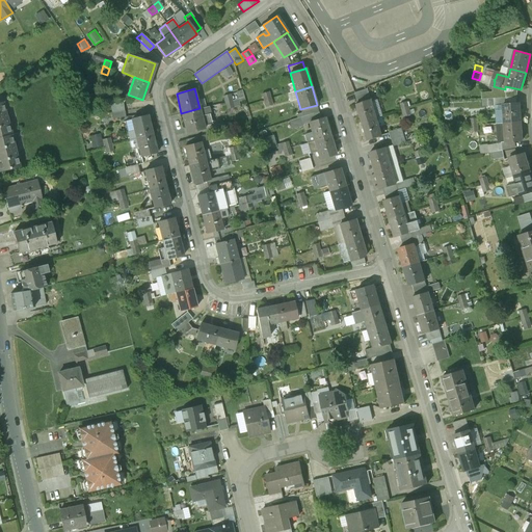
[(268,91),(262,94),(264,101),(270,99),(268,91)]
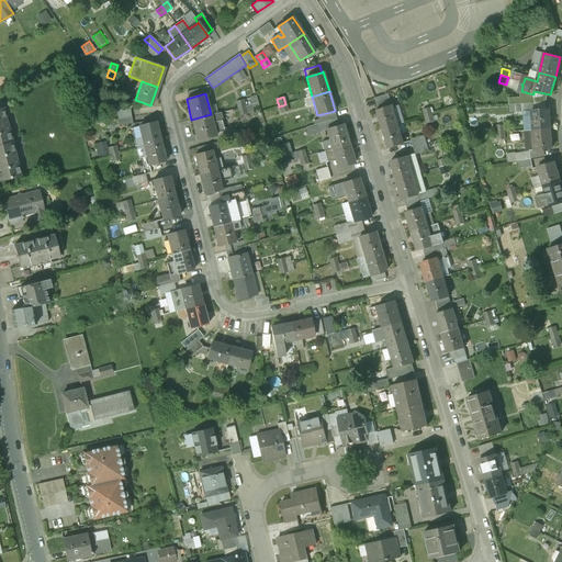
[(244,99),(236,101),(238,109),(245,107),(244,99)]
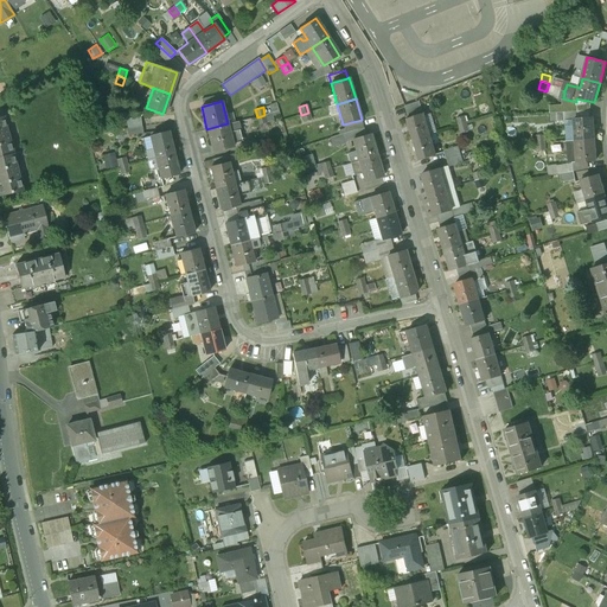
[(423,114),(406,120),(411,140),(429,135),(423,114)]
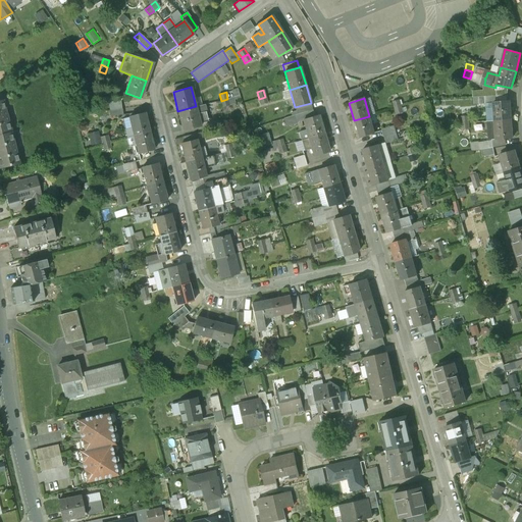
[(227,99),(221,101),(222,107),(229,105),(227,99)]
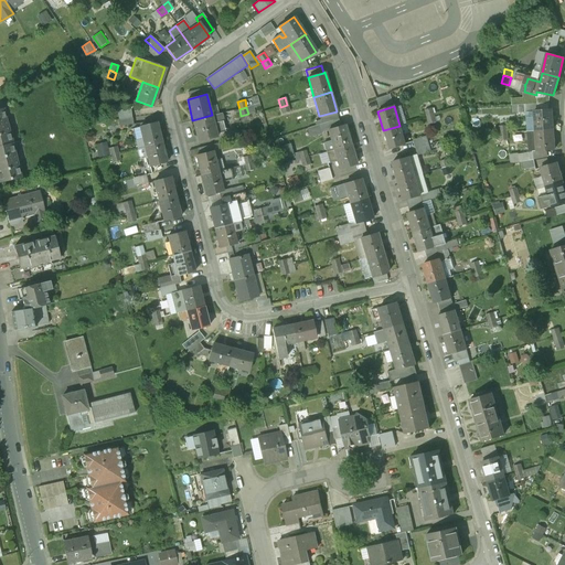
[(3,108),(0,109),(0,146),(12,142),(9,134),(4,118),(6,117),(3,108)]
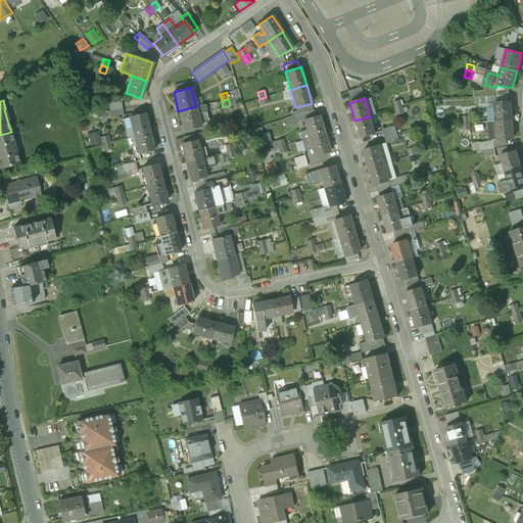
[(399,100),(393,102),(395,108),(401,106),(399,100)]
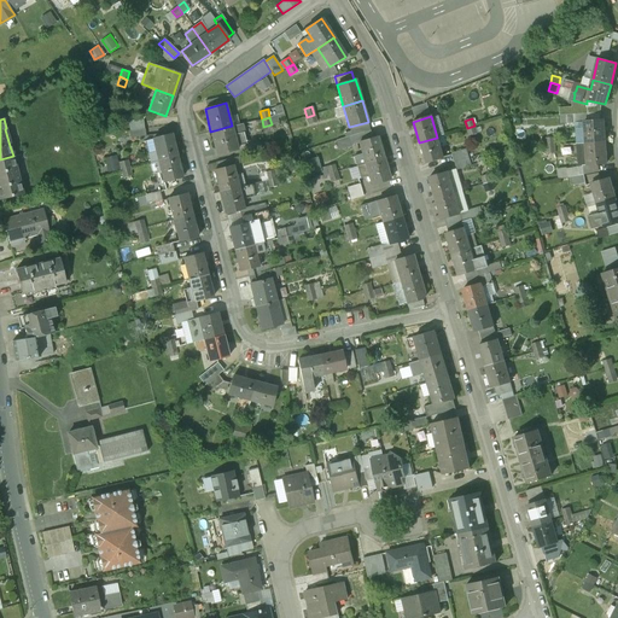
[(604,120),(586,121),(587,144),(605,143),(604,120)]
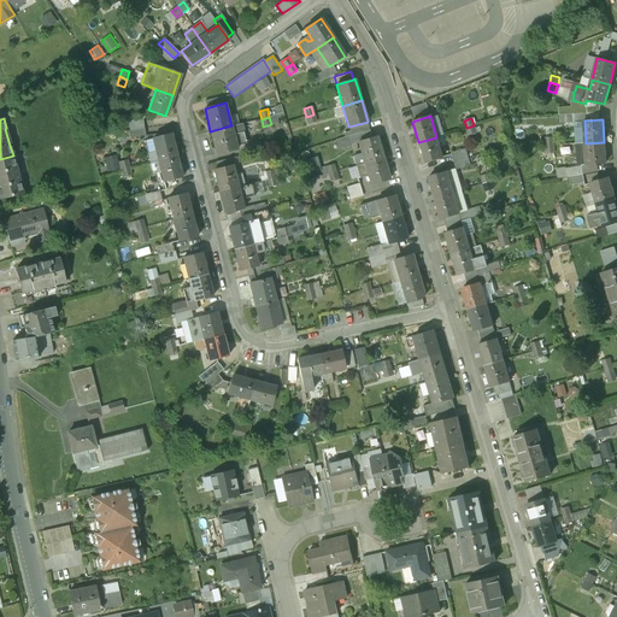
[(368,122),(348,127),(351,135),(370,130),(368,122)]
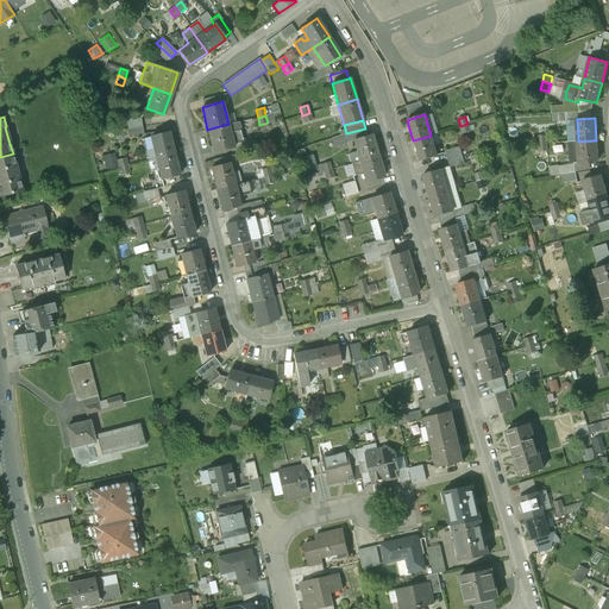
[(228,124),(207,130),(213,152),(234,148),(233,144),(243,142),(238,123),(228,124)]
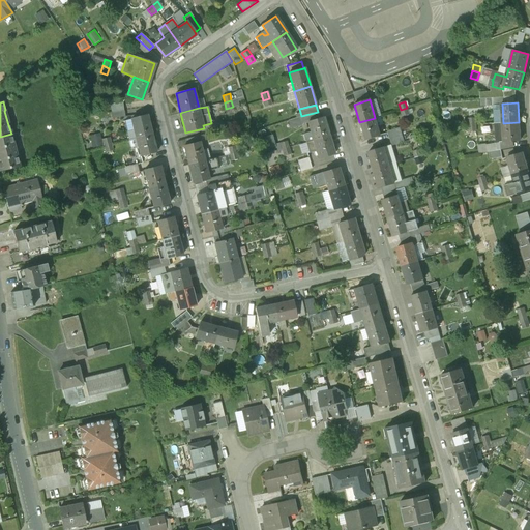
[(407,108),(401,110),(403,117),(409,115),(407,108)]
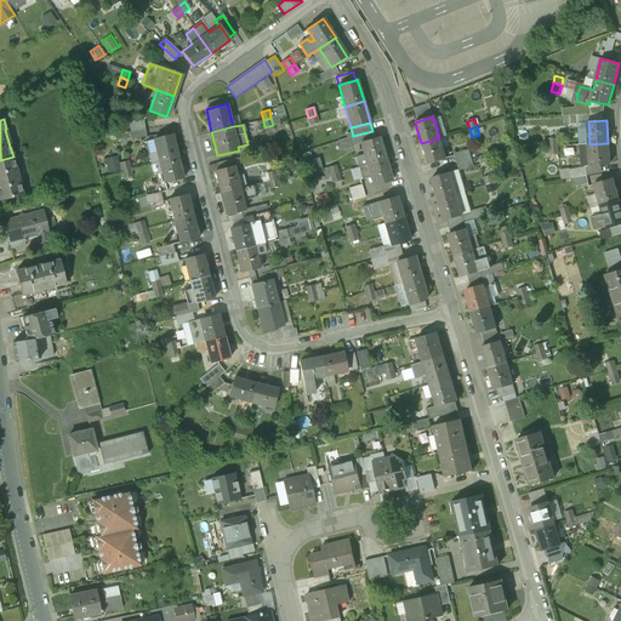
[(353,136),(352,137),(354,146),(360,143),(375,138),(372,131),(353,136)]
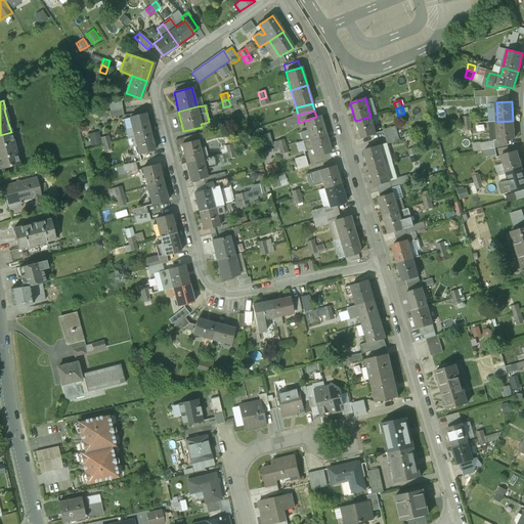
[(144,114),(129,118),(134,136),(149,132),(144,114)]
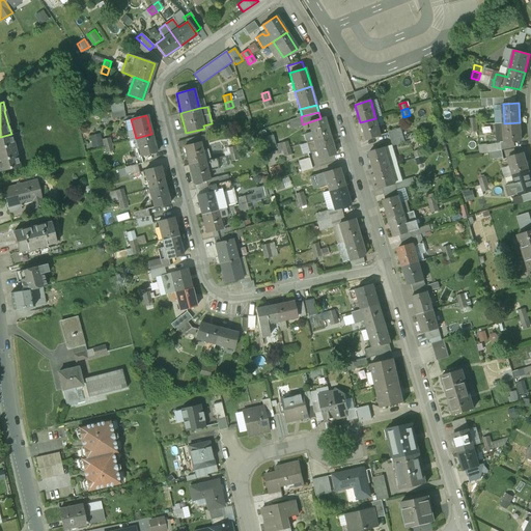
[(301,117),(288,120),(291,128),(303,124),(301,117)]
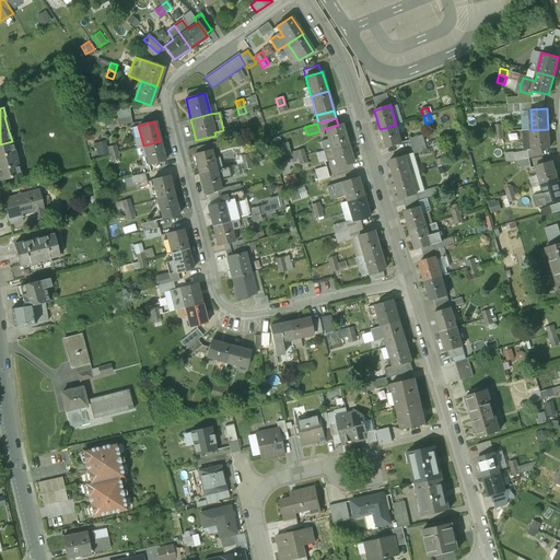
[(338,125),(325,129),(328,140),(321,142),(323,151),(330,149),(347,143),(348,143),(341,124),(338,125)]
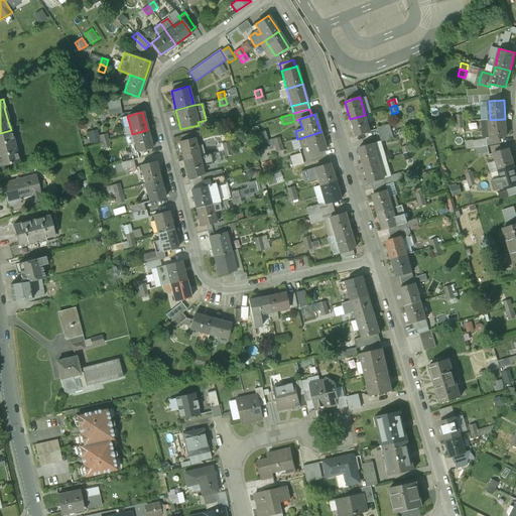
[(365,115),(350,119),(355,137),(370,132),(365,115)]
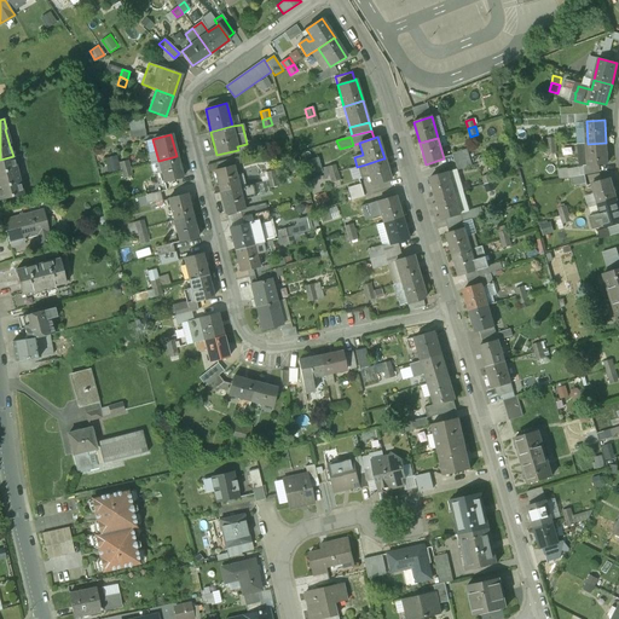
[(259,143),(246,146),(247,155),(261,151),(259,143)]
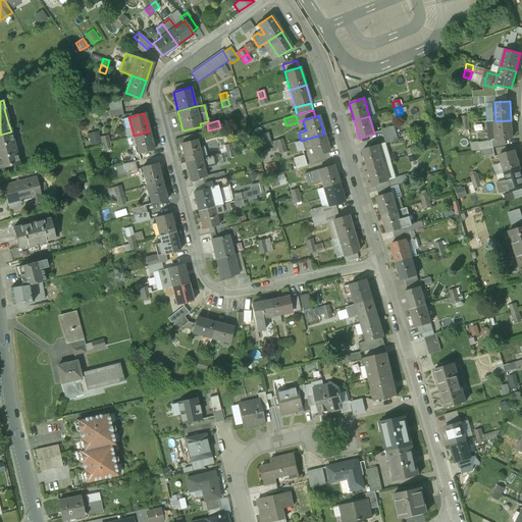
[(511,120),(496,121),(497,140),(512,139),(511,120)]
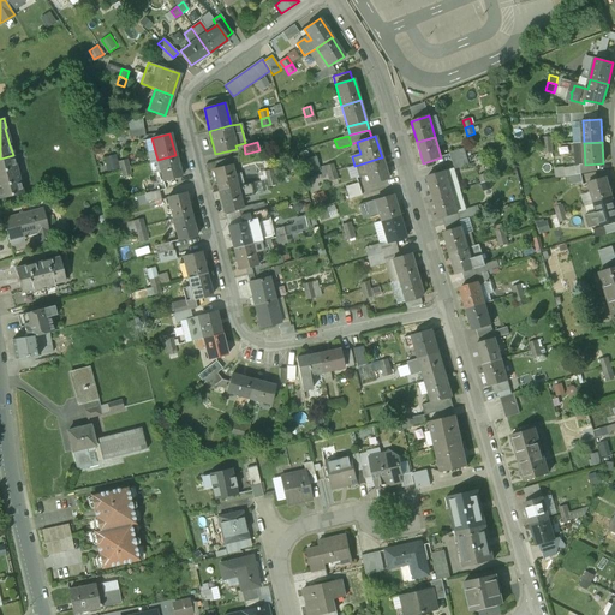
[(466,147),(452,150),(455,167),(470,165),(466,147)]
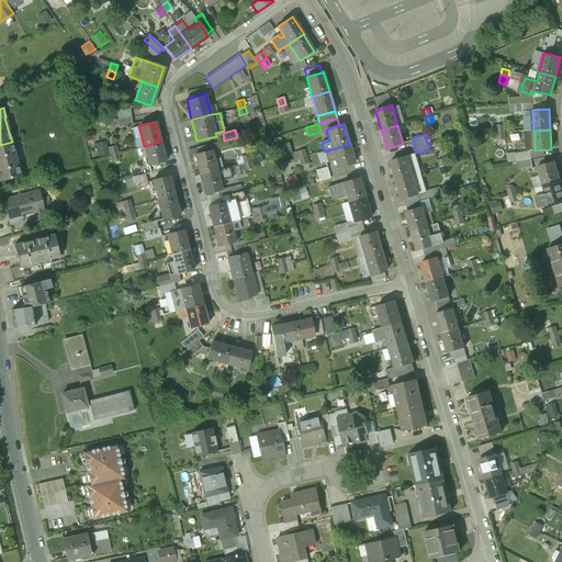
[(12,142),(0,145),(0,180),(20,176),(18,167),(13,152),(14,150),(12,142)]
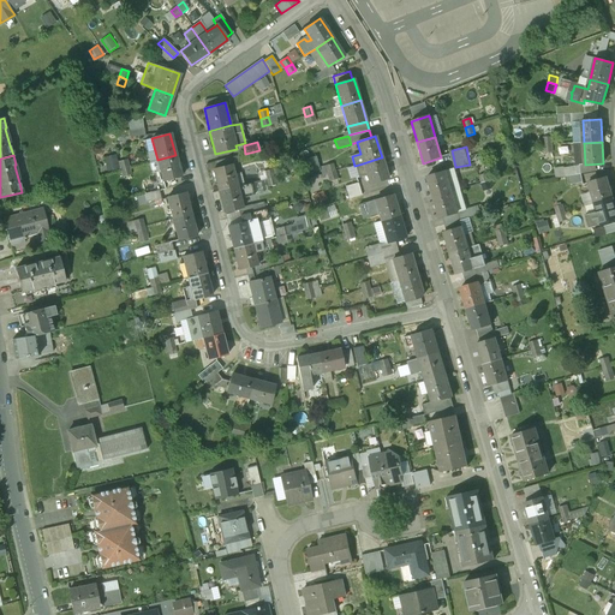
[(175,155),(157,160),(162,181),(180,177),(175,155)]
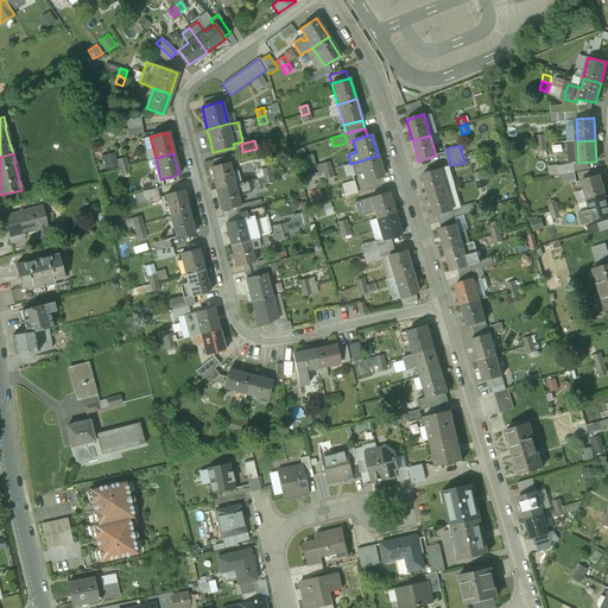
[(377,156),(359,162),(366,182),(384,177),(377,156)]
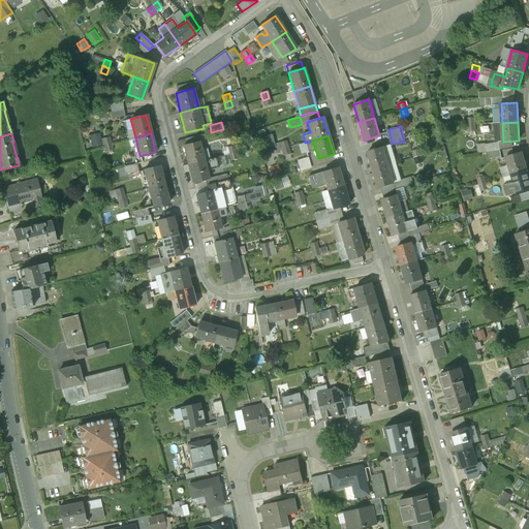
[(109,136),(101,138),(103,146),(111,144),(109,136)]
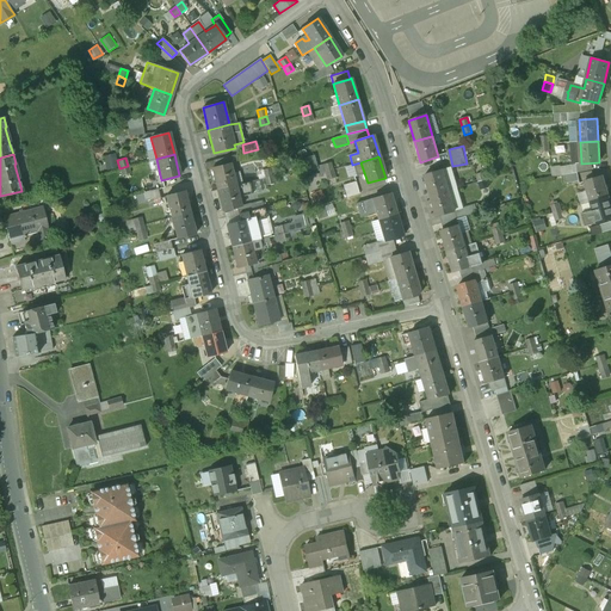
[(313,158),(302,160),(306,171),(316,168),(313,158)]
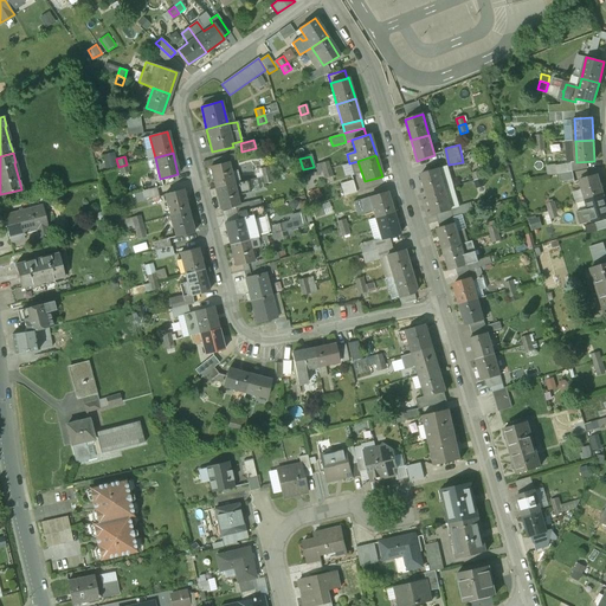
[(328,161),(320,163),(322,172),(330,169),(328,161)]
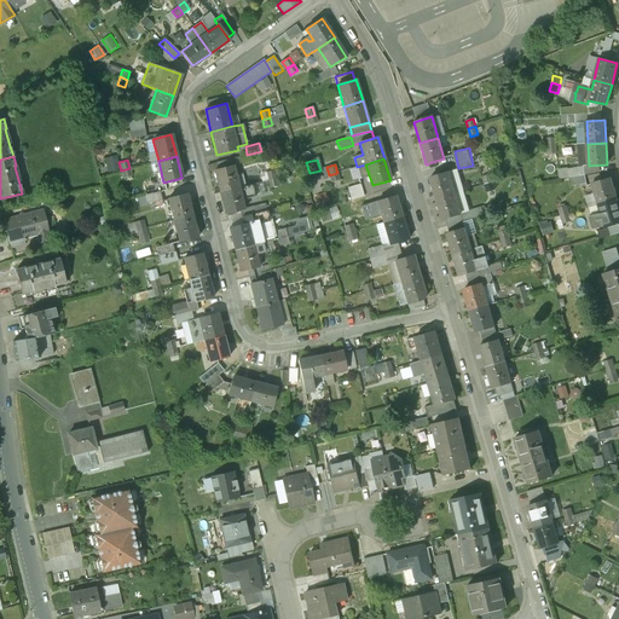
[(232,166),(214,169),(220,191),(238,187),(232,166)]
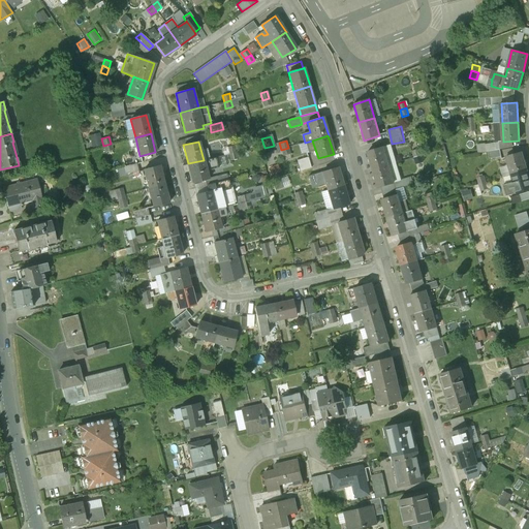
[(499,142),(486,145),(487,152),(489,152),(500,150),(499,142)]
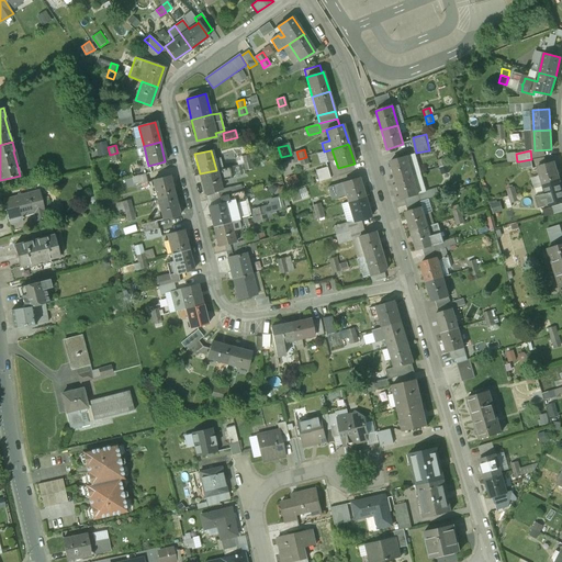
[(117,153),(110,155),(112,161),(119,159),(117,153)]
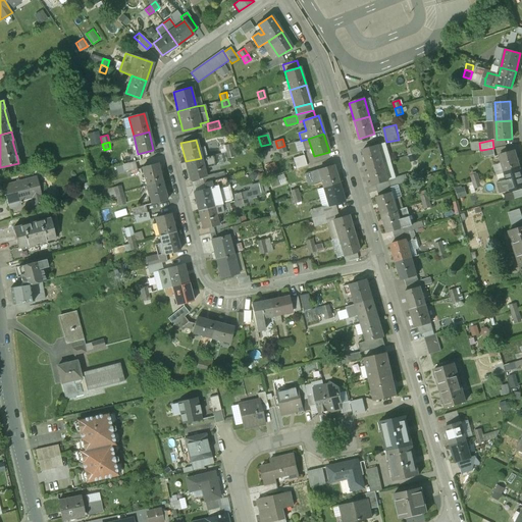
[(231,144),(224,145),(226,152),(232,150),(231,144)]
